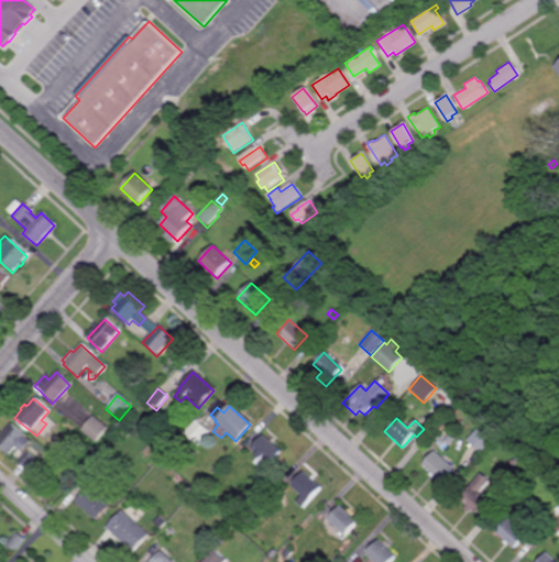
[(96,441),(83,431),(92,419),(106,429),(96,441)]
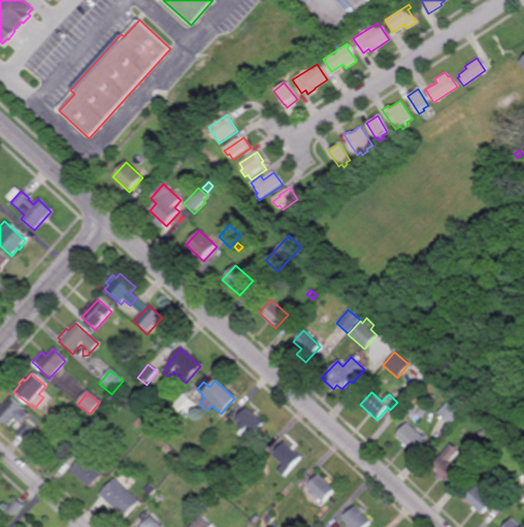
[(184,417),(173,405),(185,395),(195,405),(184,417)]
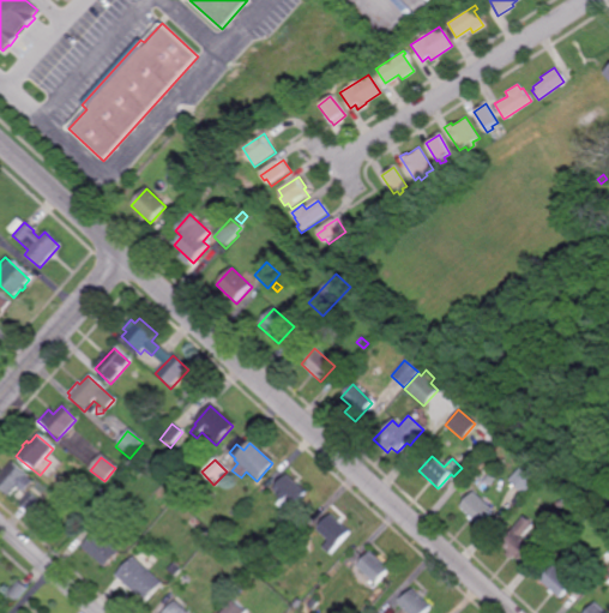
[(30,481),(20,491),(16,487),(7,496),(0,488),(0,472),(1,470),(2,472),(10,463),(30,481)]
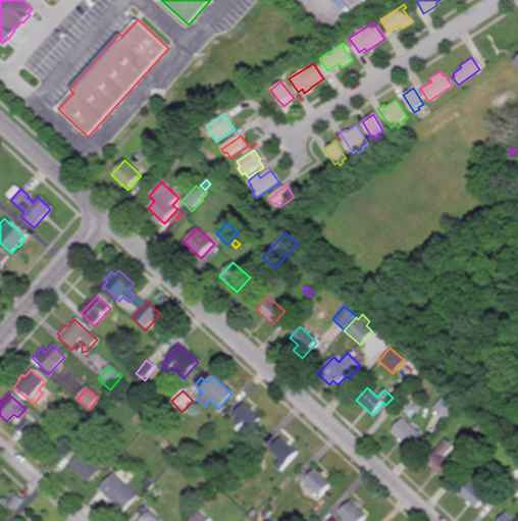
[(445,421),(431,409),(445,396),(457,408),(445,421)]
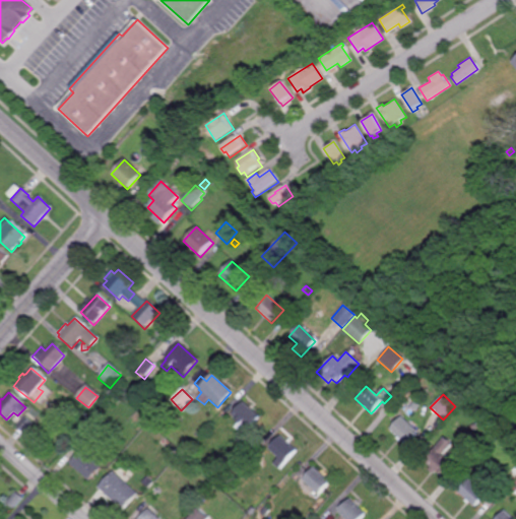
[(407,406),(404,402),(410,396),(413,399),(407,406)]
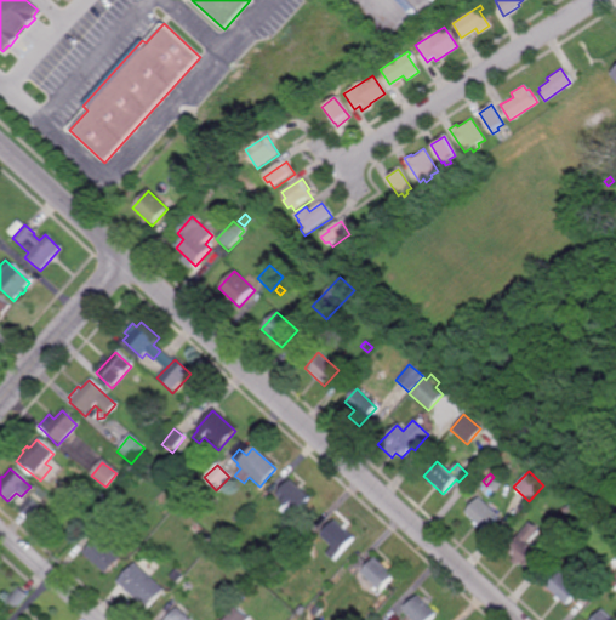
[(494,491),(488,485),(495,478),(501,484),(494,491)]
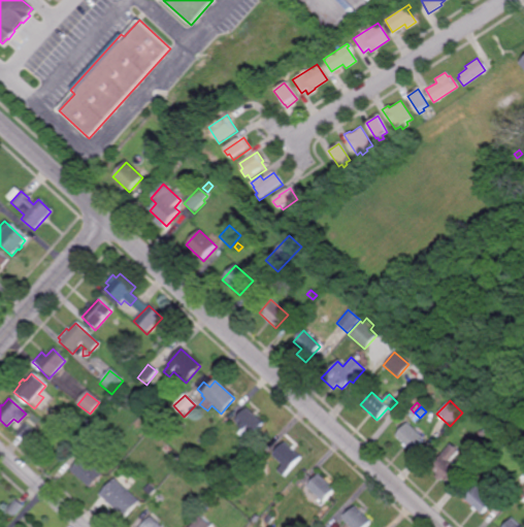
[(250,412),(251,409),(255,413),(253,415),(261,422),(244,439),(237,433),(242,427),(232,418),(235,414),(238,417),(246,407),(250,412)]
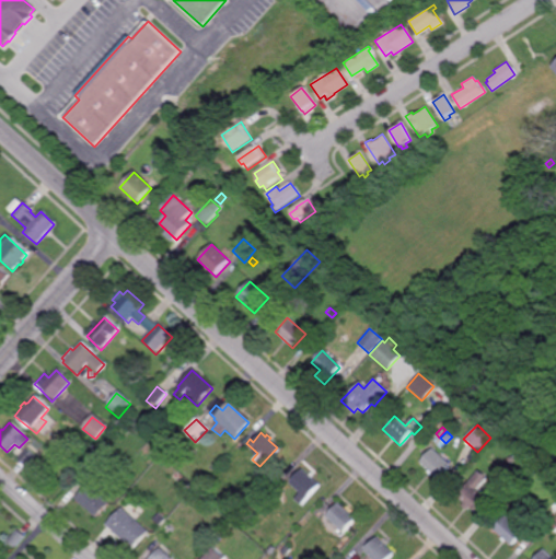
[(89,455),(82,450),(87,444),(93,450),(89,455)]
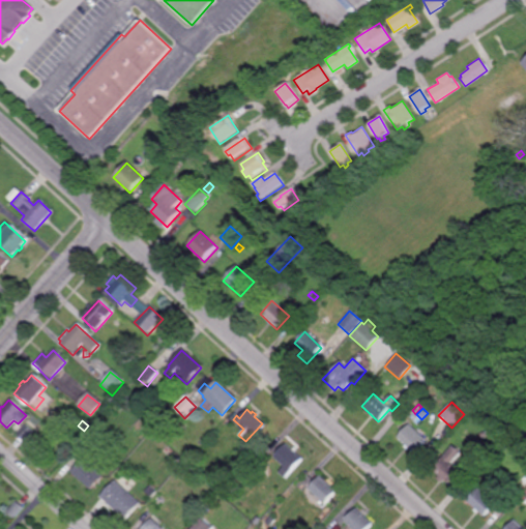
[(22,442),(13,434),(23,423),(31,431),(22,442)]
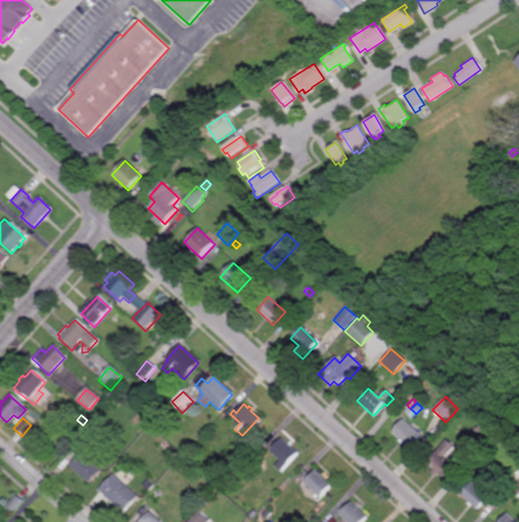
[(408,447),(390,432),(403,420),(419,435),(408,447)]
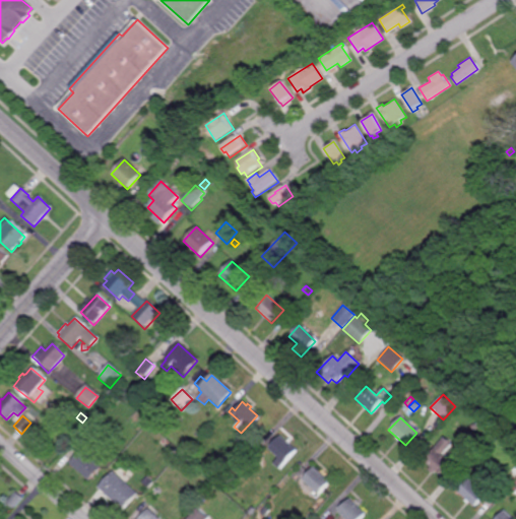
[(89,440),(80,432),(90,420),(99,428),(89,440)]
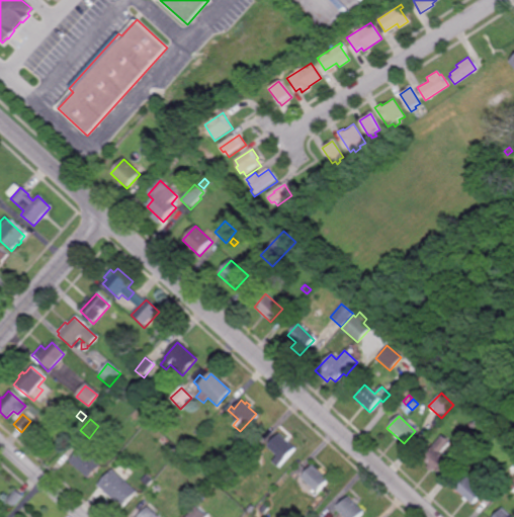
[(469,430),(467,424),(474,422),(476,428),(469,430)]
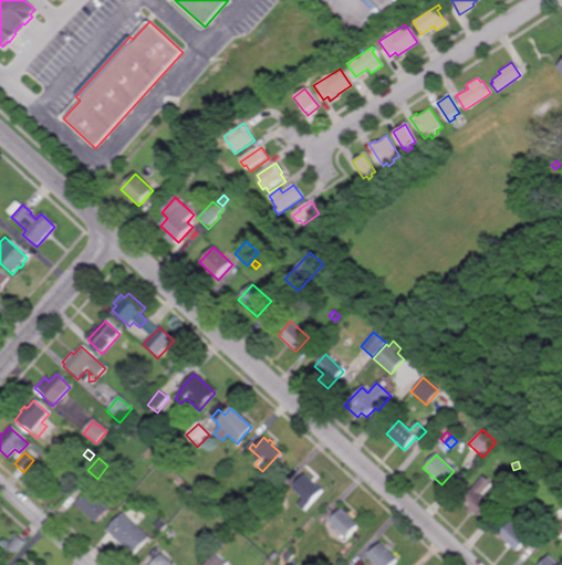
[(302,510),(295,504),(301,498),(290,487),(303,473),(321,490),(302,510)]
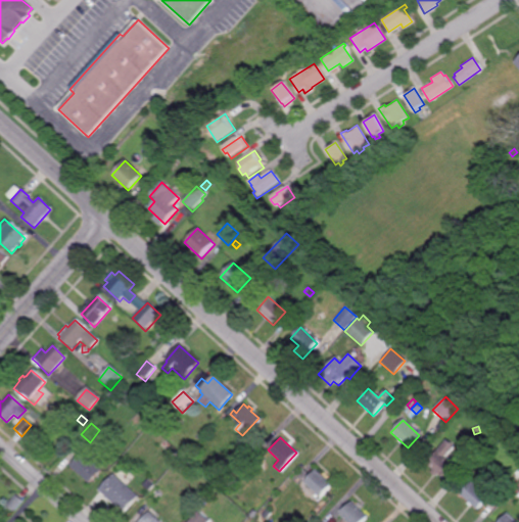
[(445,483),(436,475),(435,477),(431,473),(433,471),(425,465),(446,441),(454,447),(443,458),(458,470),(445,483)]
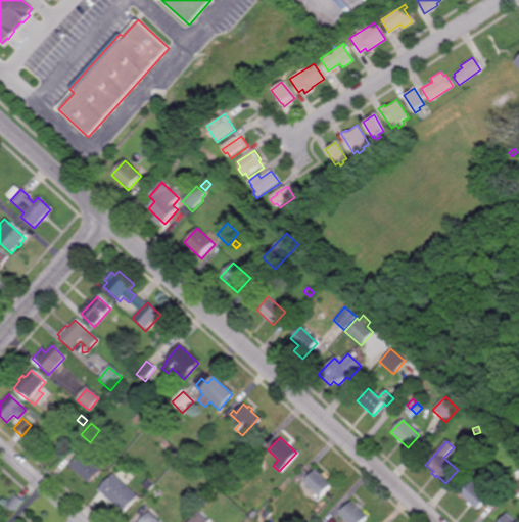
[(87,484),(67,466),(81,452),(99,470),(87,484)]
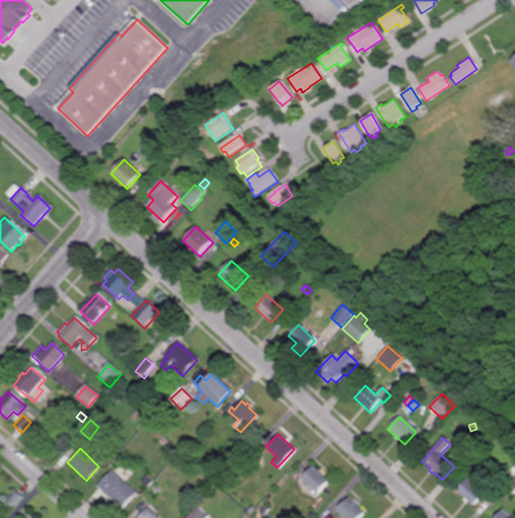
[(214,466),(211,462),(217,457),(220,461),(214,466)]
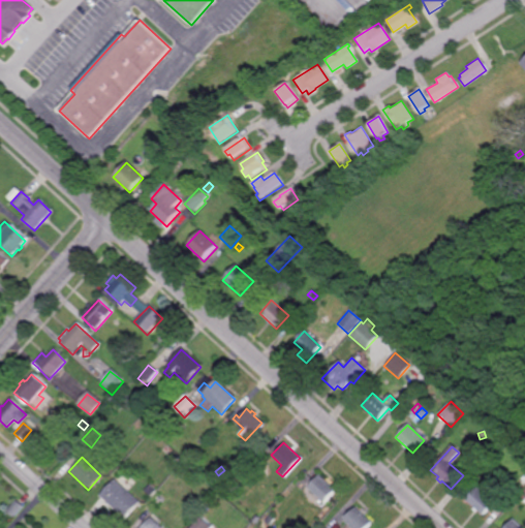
[(323,503),(305,488),(316,473),(336,489),(323,503)]
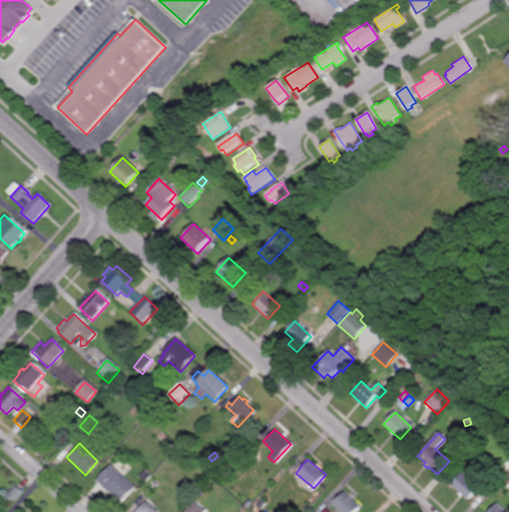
[(118,503),(111,497),(111,496),(94,480),(109,464),(133,487),(118,503)]
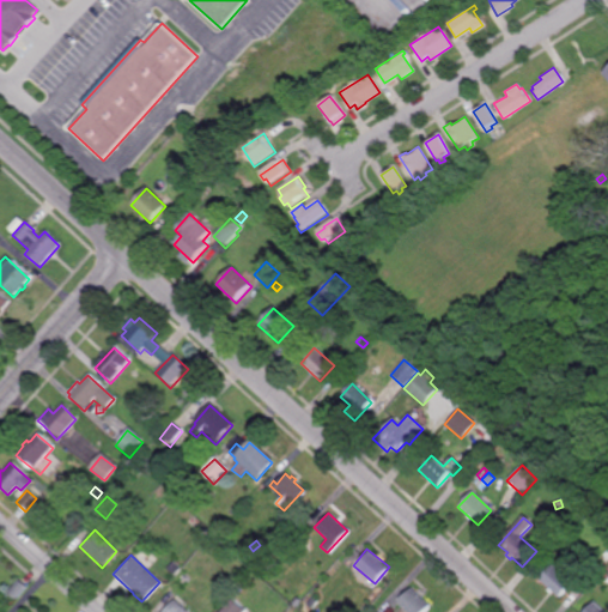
[(172,575),(165,569),(171,562),(178,568),(172,575)]
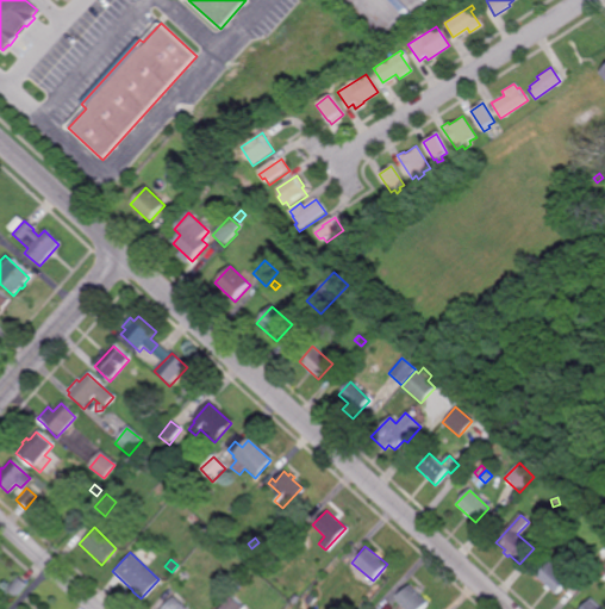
[(555,596),(548,590),(547,592),(543,589),(544,586),(536,579),(549,563),(569,580),(555,596)]
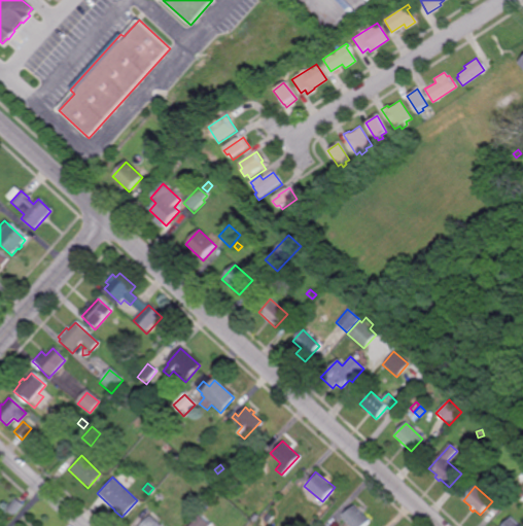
[(11,516),(4,510),(13,498),(21,505),(11,516)]
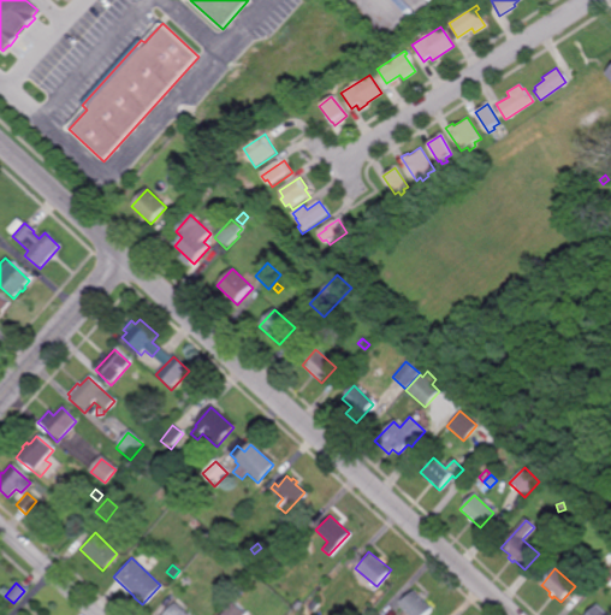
[(416,597),(417,596),(423,601),(422,602),(431,609),(425,614),(405,614),(397,608),(398,607),(396,604),(399,601),(402,603),(411,592),(416,597)]
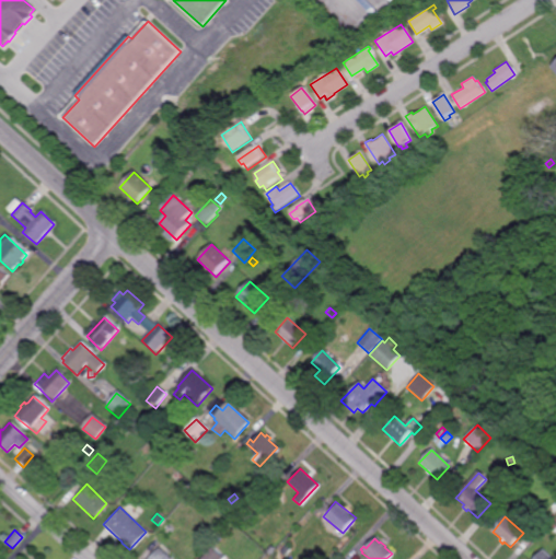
[(197,558),(210,545),(223,557),(221,558),(197,558)]
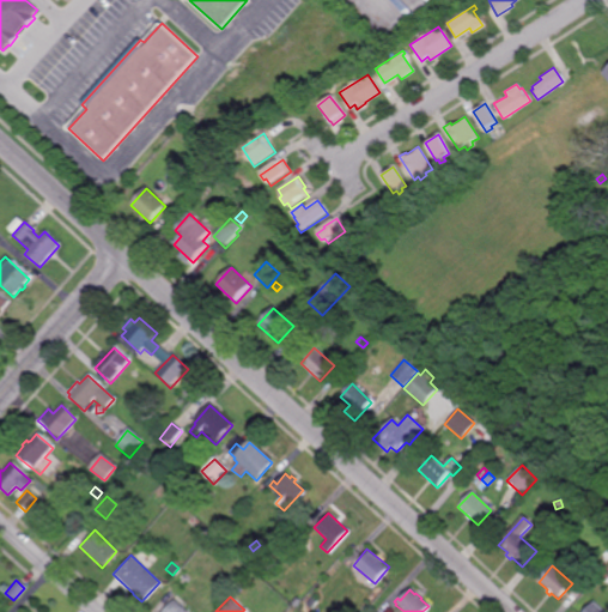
[(160,611),(174,598),(182,605),(181,607),(186,611),(160,611)]
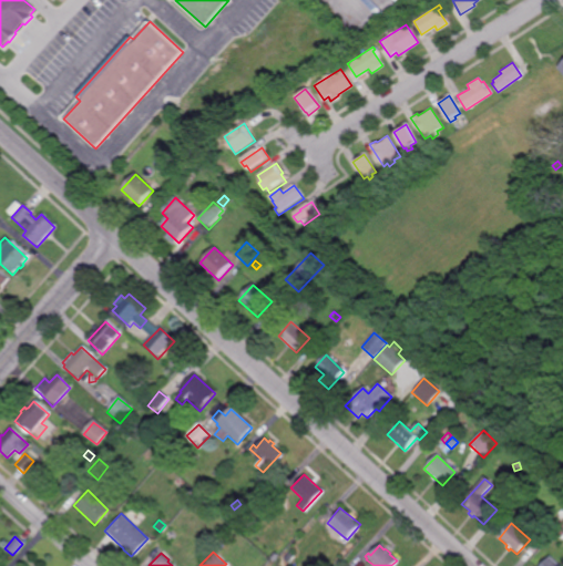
[(287,562),(283,558),(287,553),(292,556),(287,562)]
